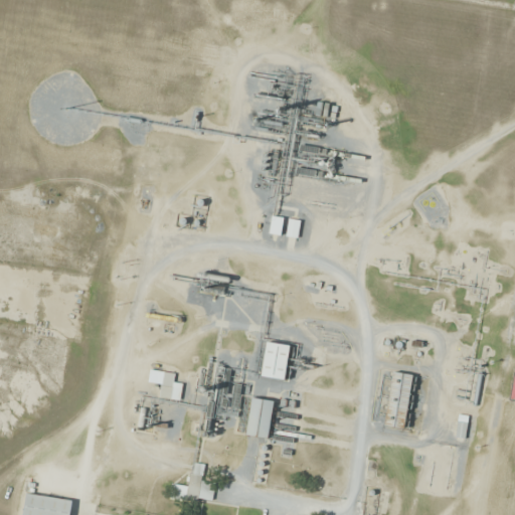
[(270,233),(282,235),(284,218),(273,216),(270,233)]
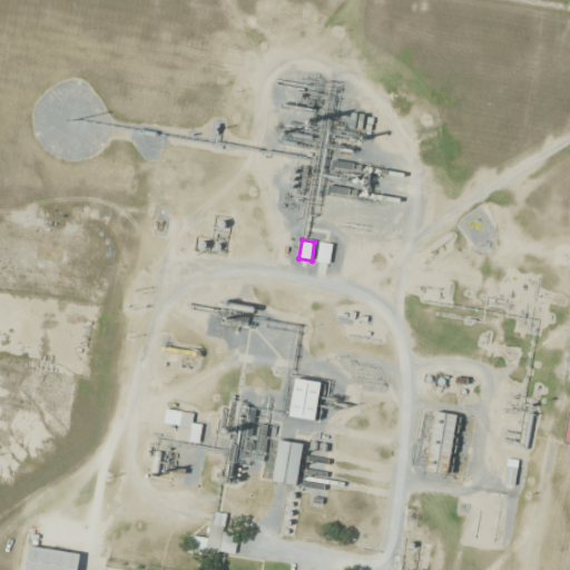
[(322,382),(296,379),(291,416),(316,421),(322,382)]
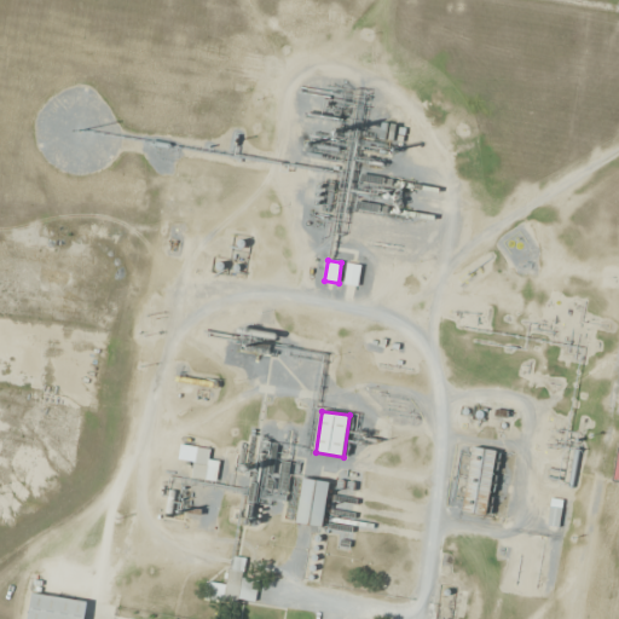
[(192,479),(217,480),(218,462),(208,461),(209,447),(179,446),(179,461),(192,461),(192,479)]
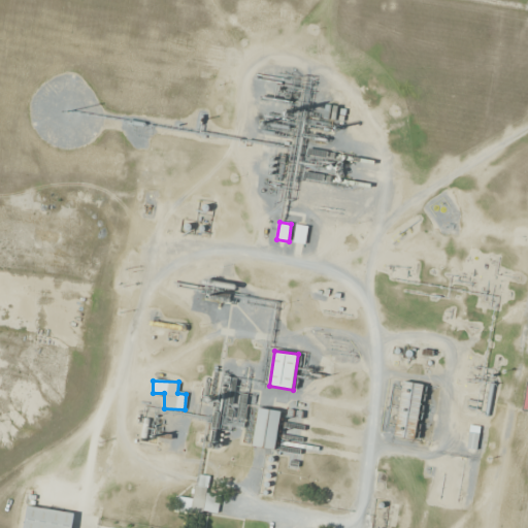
[(395,437),(417,440),(420,421),(430,422),(434,387),(402,383),(395,437)]
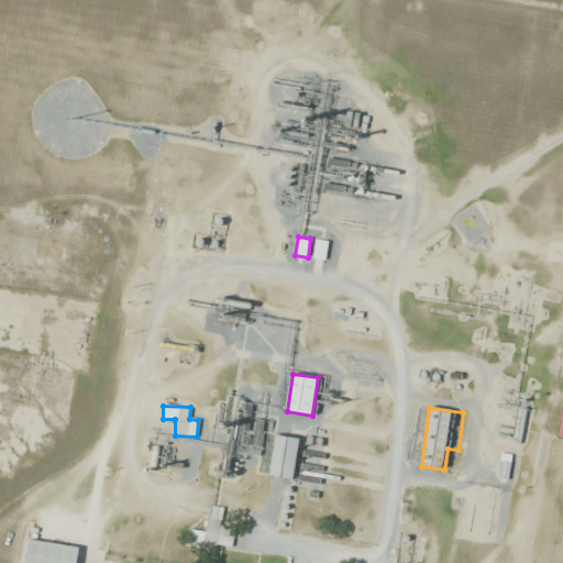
[(293,479),(299,440),(276,435),(271,476),(293,479)]
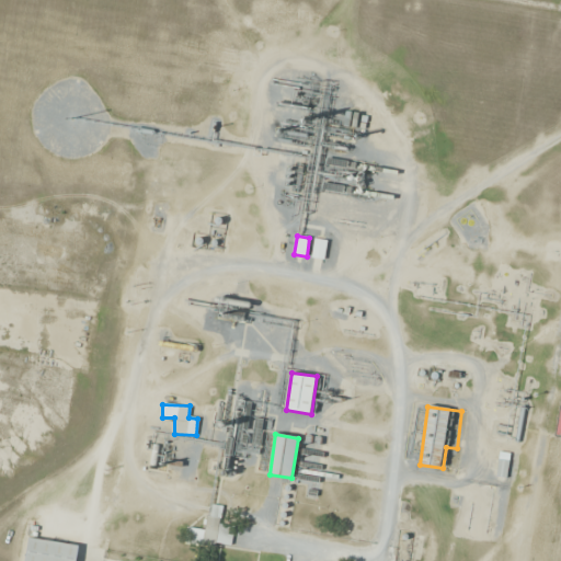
[(29,538),(25,560),(77,560),(79,545),(29,538)]
